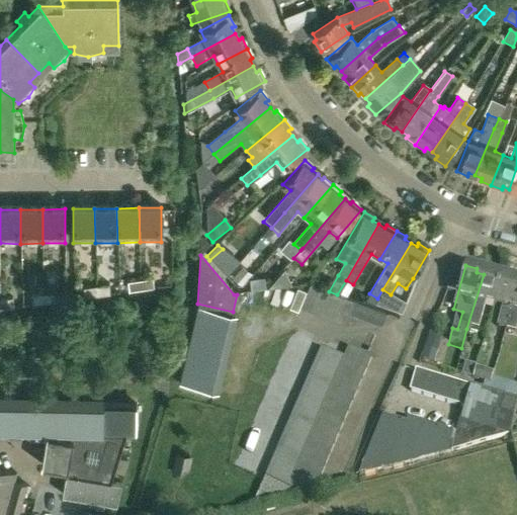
[(242,268),(232,279),(241,287),(251,276),(242,268)]
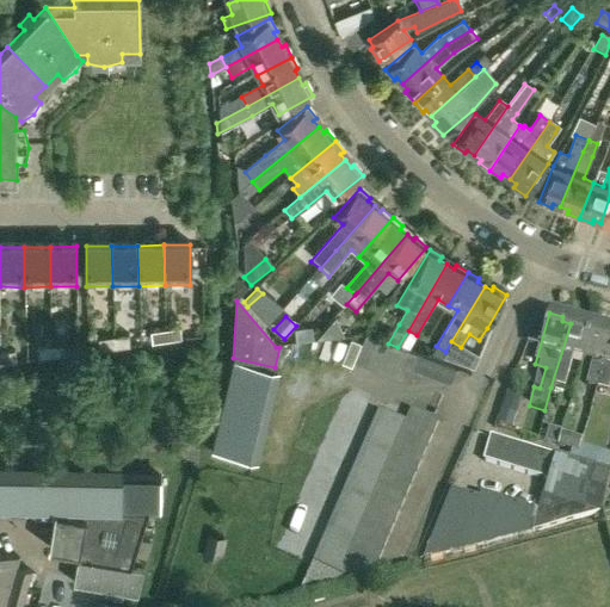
[(581,363),(592,324),(579,321),(578,324),(571,323),(550,388),(562,391),(572,359),(581,363)]
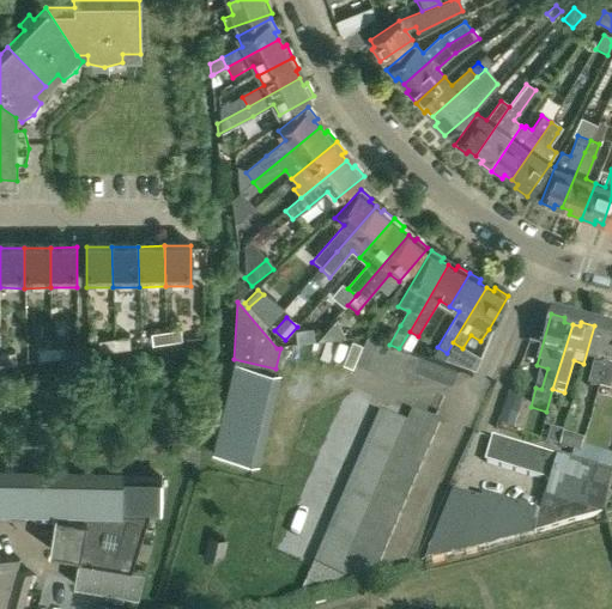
[(337,323),(317,343),(344,341),(337,323)]
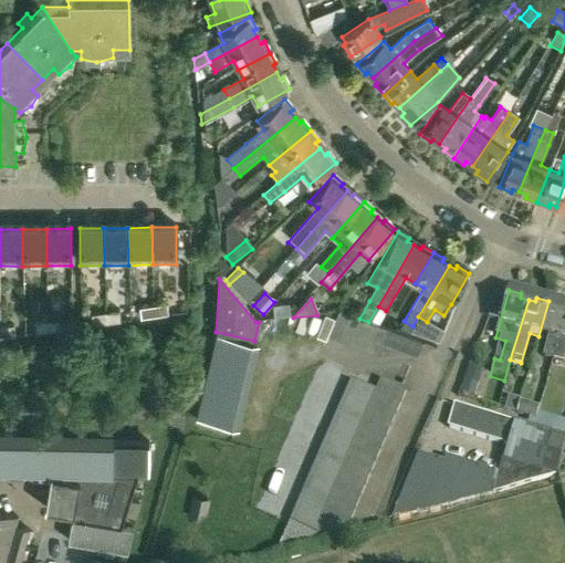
[(551,363),(564,315),(564,309),(560,309),(561,304),(548,301),(539,336),(547,339),(542,360),(551,363)]
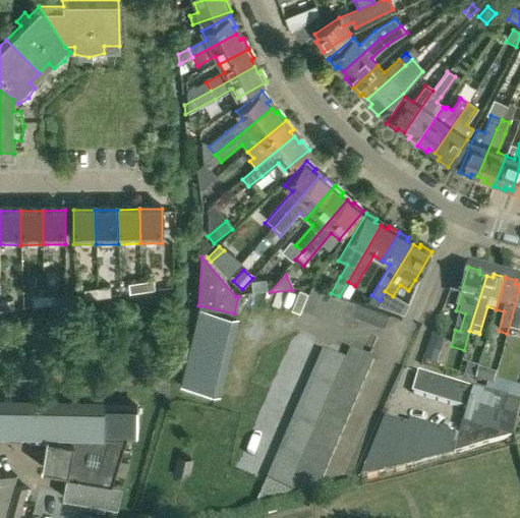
[(140,283),(141,293),(154,291),(153,281),(140,283)]
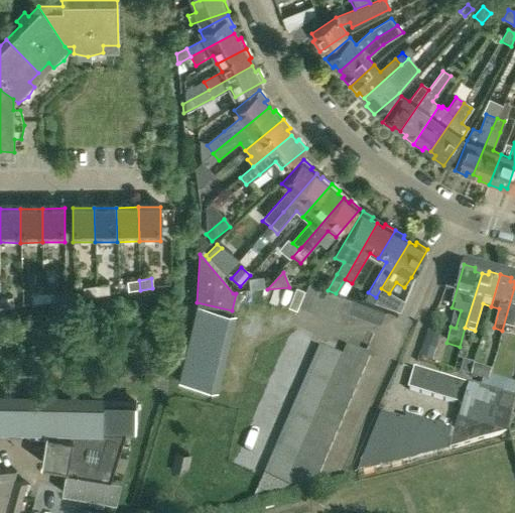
[(128,291),(140,290),(139,280),(127,282),(128,291)]
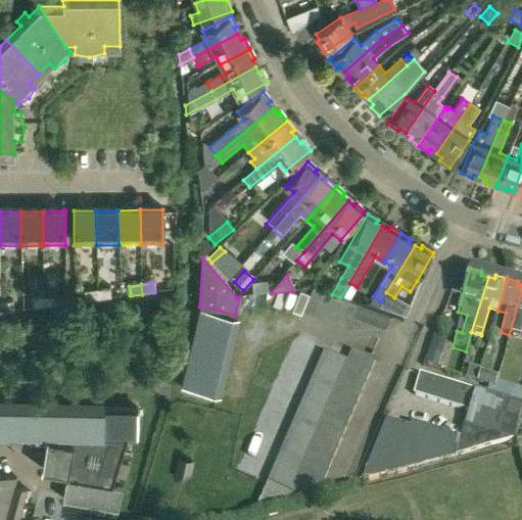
[(313,286),(302,312),(314,316),(324,291),(313,286)]
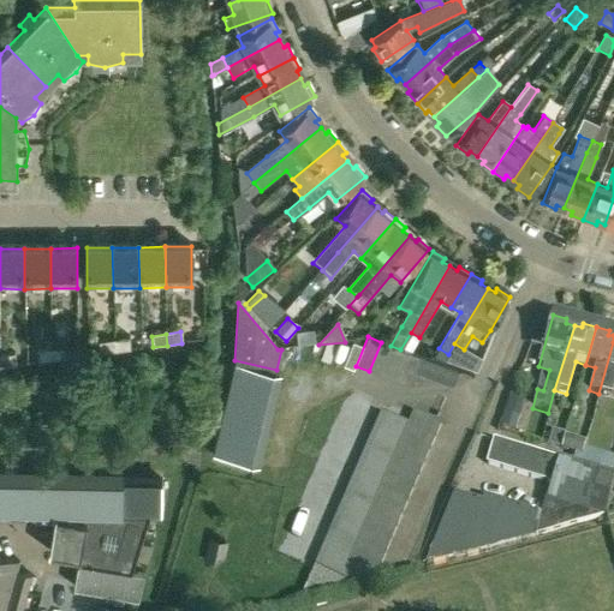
[(115,353),(130,351),(129,339),(113,341),(115,353)]
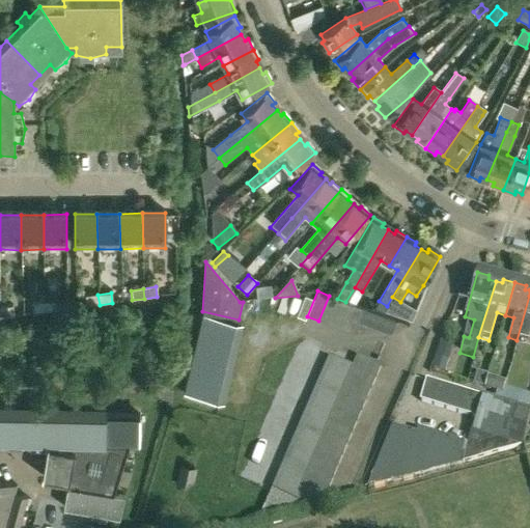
[(86,306),(100,305),(98,295),(85,297),(86,306)]
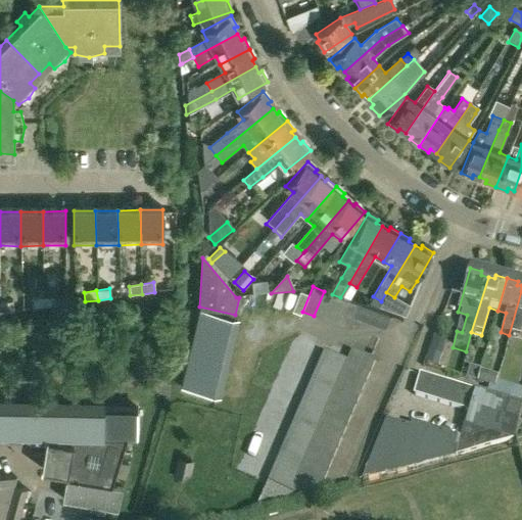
[(324,291),(314,316),(324,321),(335,295),(324,291)]
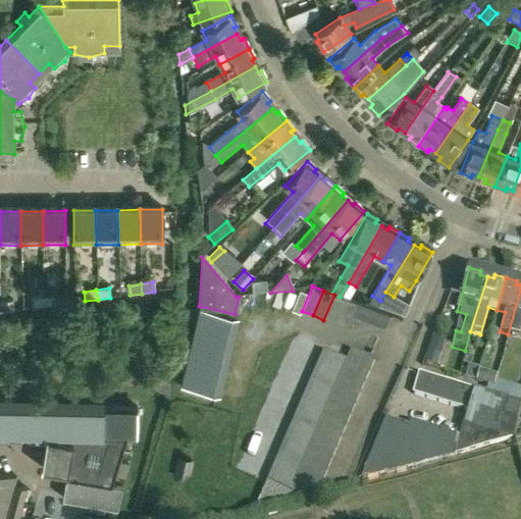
[(520,291),(508,334),(518,338),(520,326),(520,291)]
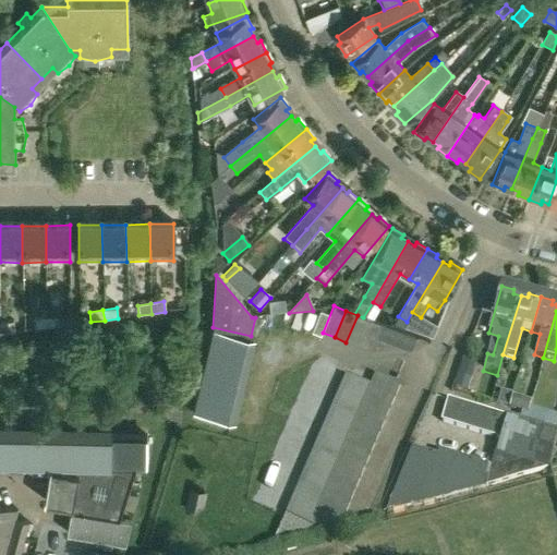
[(358,315),(346,342),(358,347),(370,321),(358,315)]
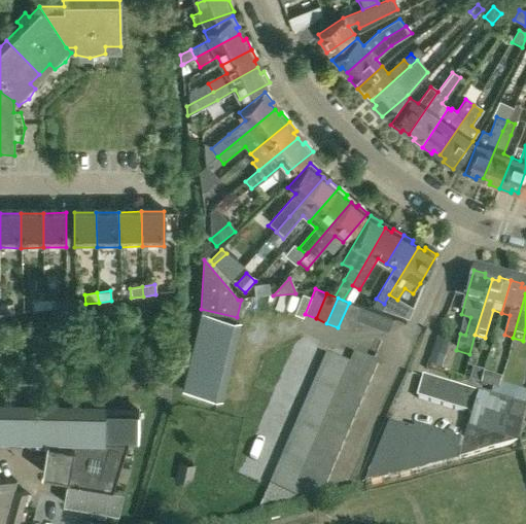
[(45,310),(58,308),(57,299),(43,300),(45,310)]
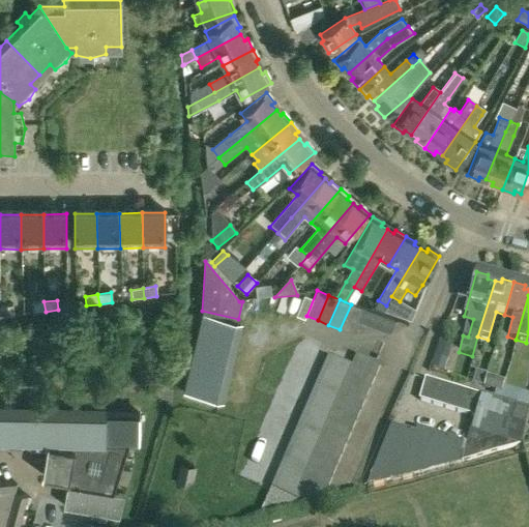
[(33,314),(46,312),(43,301),(31,303),(33,314)]
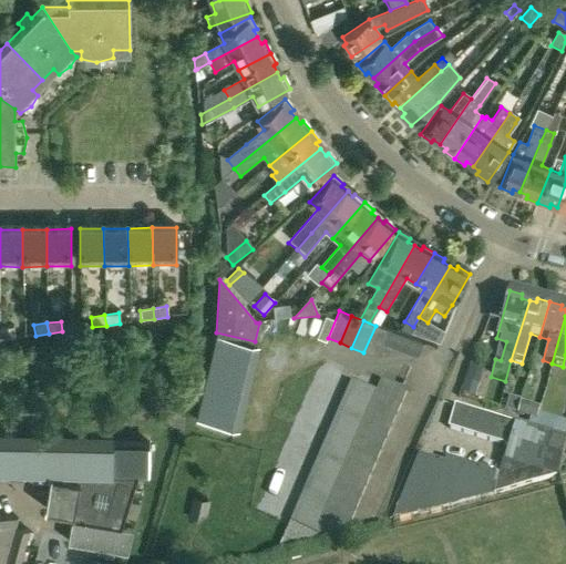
[(376,326),(363,352),(376,358),(381,345),(388,330),(376,326)]
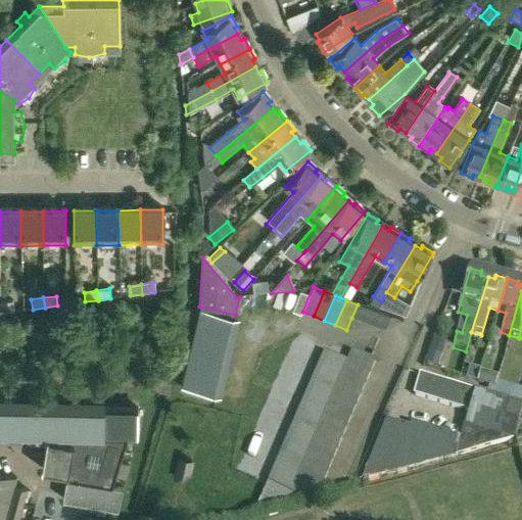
[(0,314),(12,312),(11,302),(0,303),(0,314)]
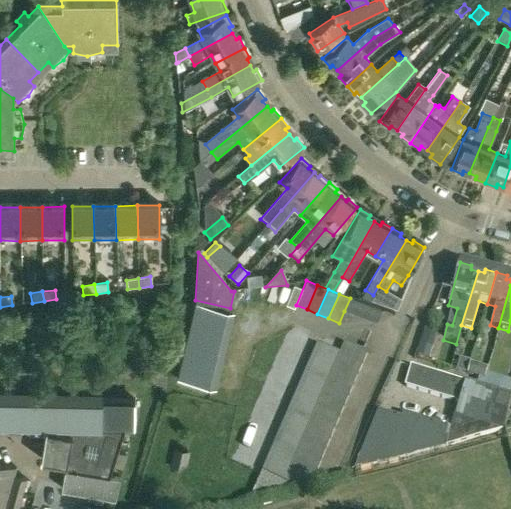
[(381,311),(350,298),(344,311),(375,324),(381,311)]
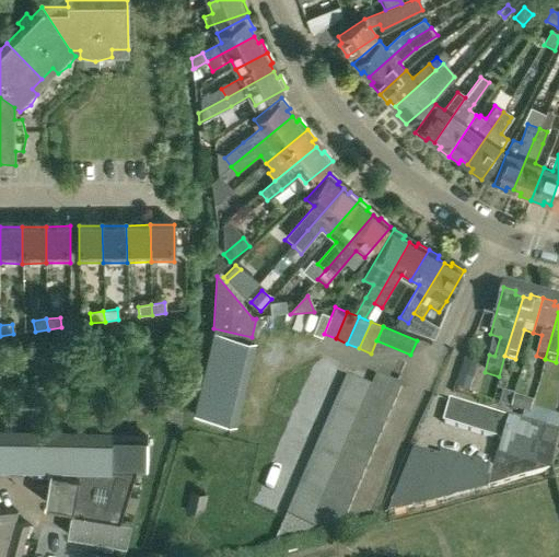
[(252,337),(213,328),(193,418),(232,427),(252,337)]
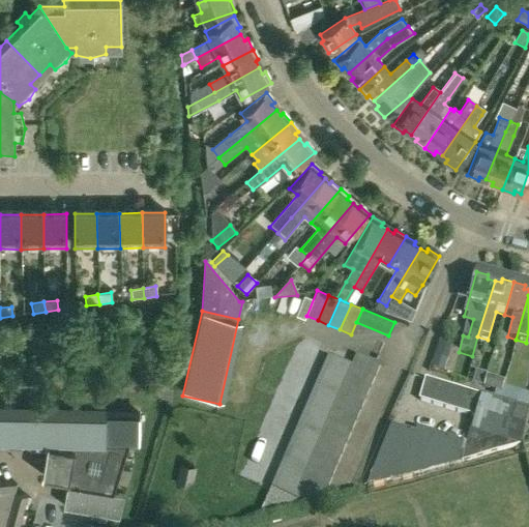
[(351,370),(375,380),(380,369),(356,358),(352,367),(351,370)]
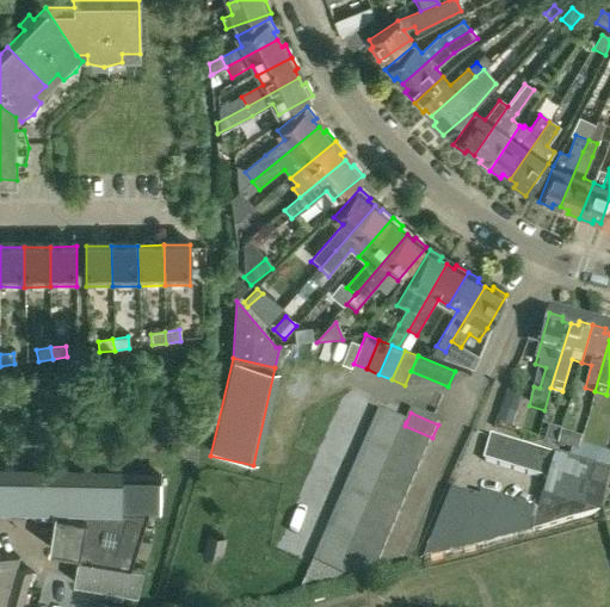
[(373,427),(399,439),(400,438),(405,426),(377,414),(373,427)]
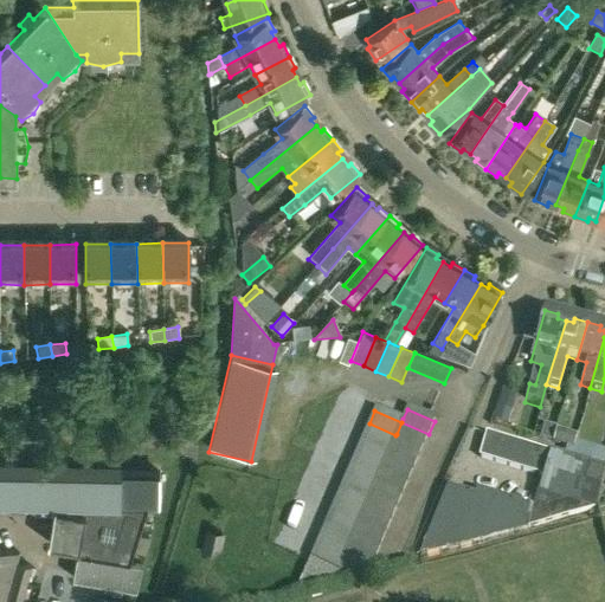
[(510,418),(496,413),(493,427),(507,431),(510,418)]
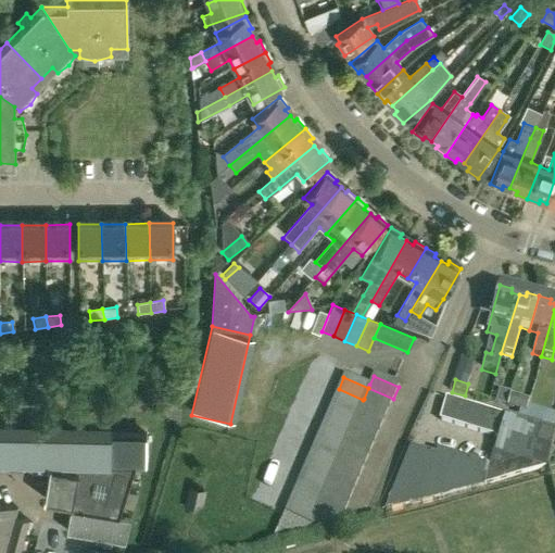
[(389,411),(393,399),(368,388),(363,400),(389,411)]
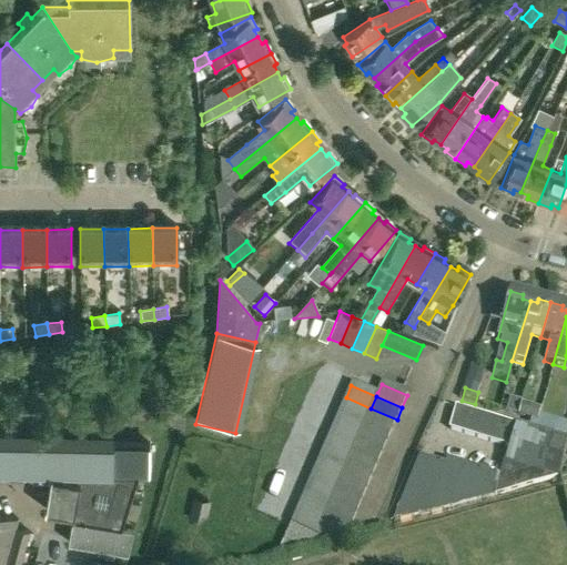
[(341,409),(366,420),(366,419),(371,409),(346,397),(341,409)]
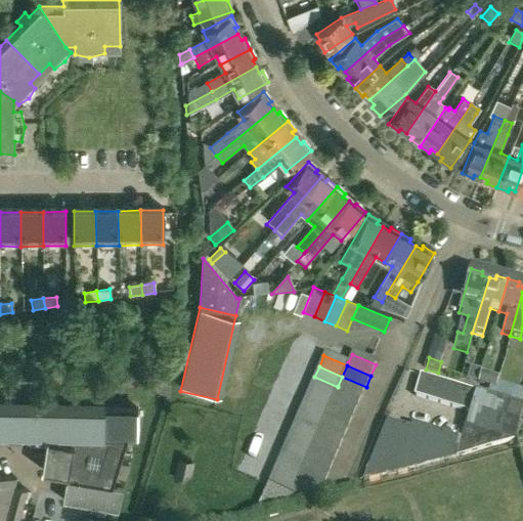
[(476,386),(480,375),(471,372),(468,383),(476,386)]
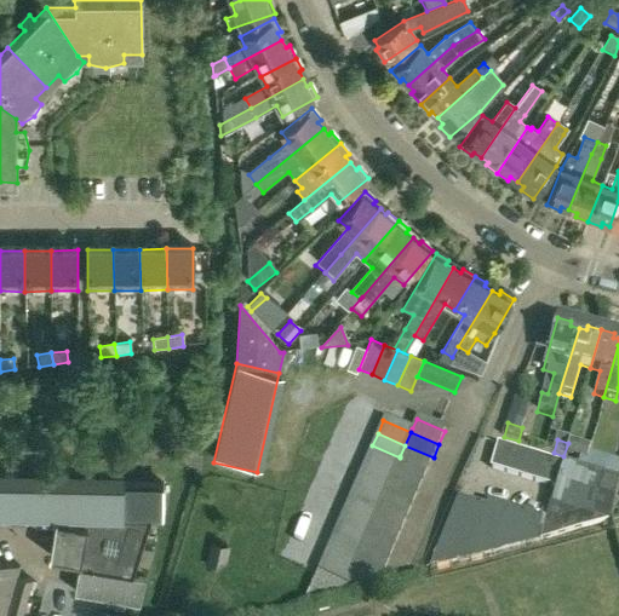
[(588,449),(568,443),(563,456),(584,462),(588,449)]
